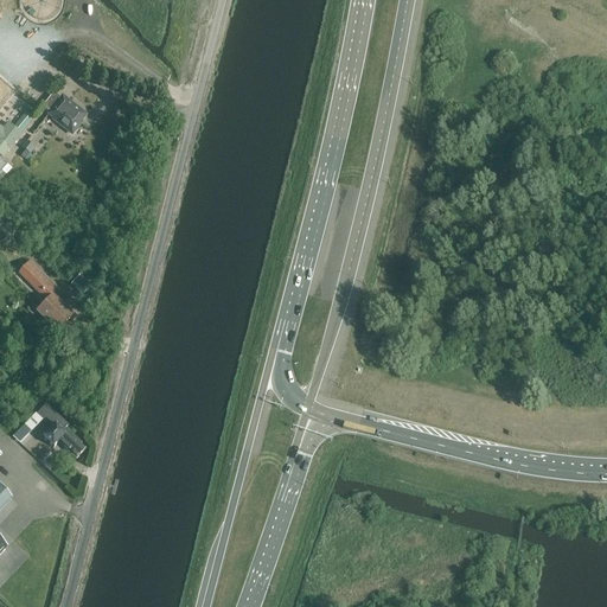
[(95,81),(102,83),(107,69),(100,66),(95,81)]
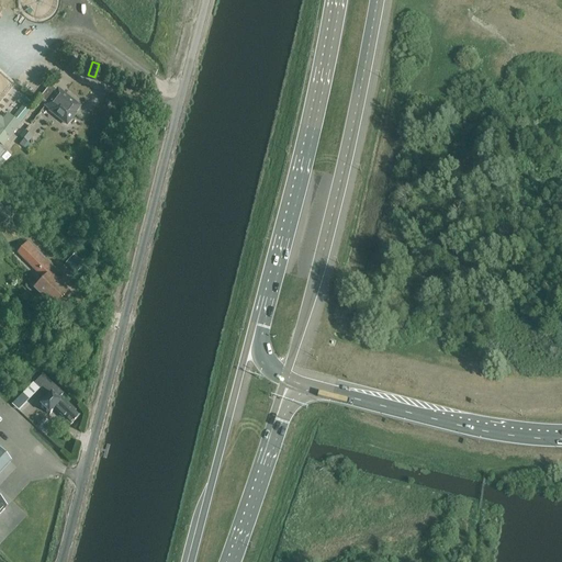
[(38,99),(46,104),(45,105),(52,111),(52,112),(59,119),(59,120),(64,123),(65,123),(67,124),(75,114),(74,113),(79,107),(63,94),(62,96),(57,92),(58,90),(57,90),(57,91),(49,86),(38,99)]
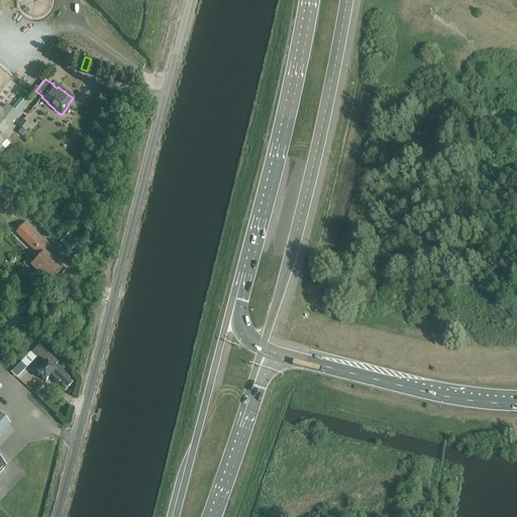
[(20,97),(11,109),(17,114),(27,102),(20,97)]
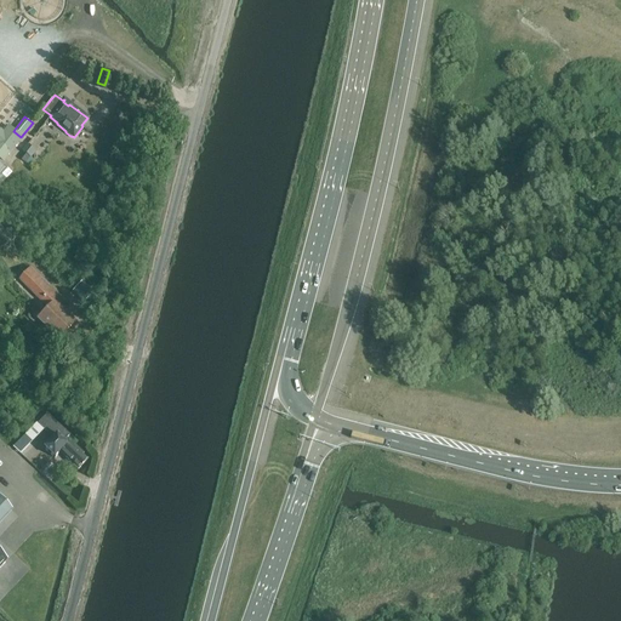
[(0,129),(0,158),(3,160),(21,137),(9,127),(5,132),(0,129)]
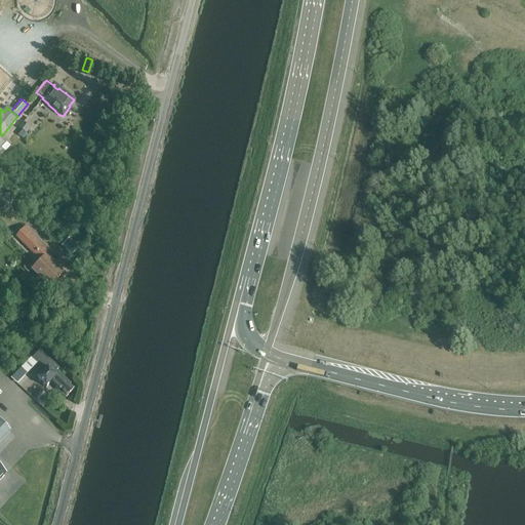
[(18,128),(26,133),(29,128),(23,123),(18,128)]
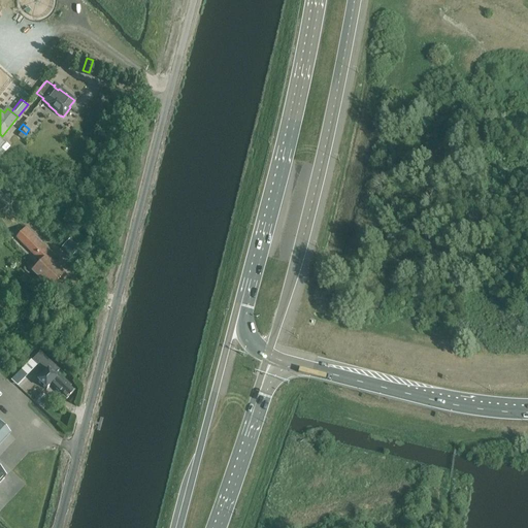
[(17,237),(41,263),(33,272),(50,289),(63,275),(50,262),(54,257),(25,229),(17,237)]
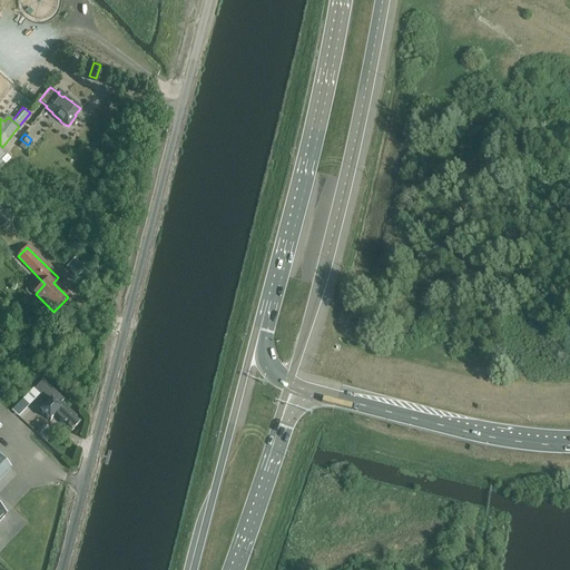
[(75,258),(66,267),(77,278),(86,269),(75,258)]
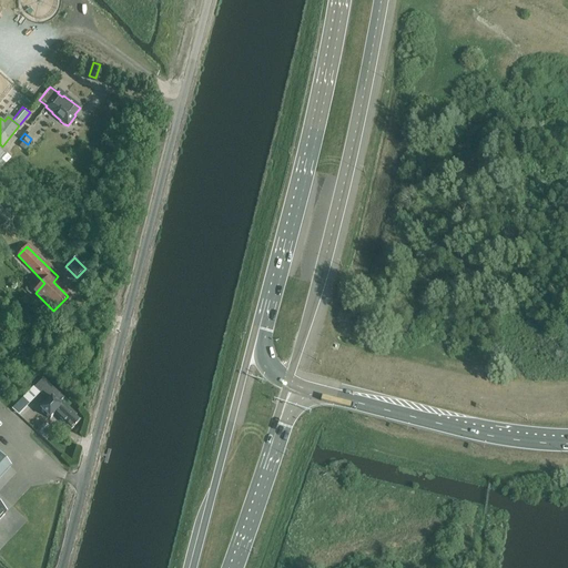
[(39,393),(48,402),(40,411),(49,419),(54,414),(71,430),(80,422),(60,402),(63,398),(42,379),(34,388),(33,387),(18,404),(19,404),(13,409),(19,415),(29,404),(28,404),(39,393)]
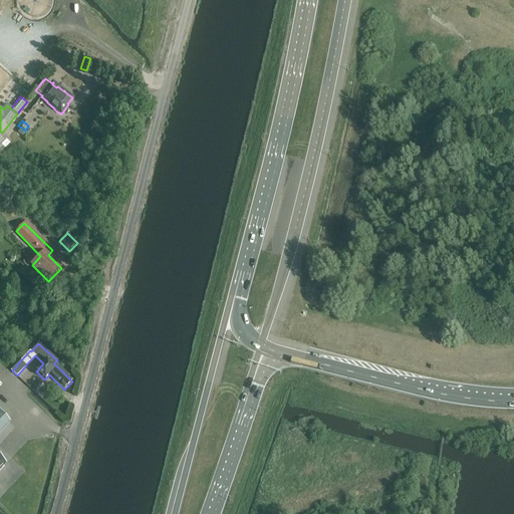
[(43,396),(47,390),(40,384),(35,391),(43,396)]
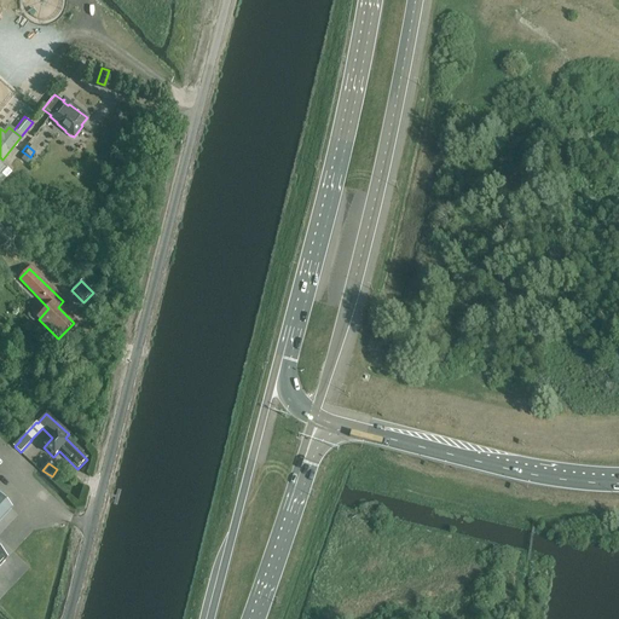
[(0,565),(6,557),(0,551),(0,521),(12,509),(0,498),(0,565)]
